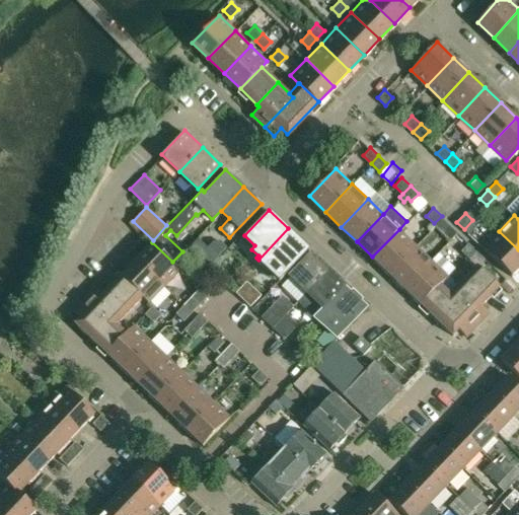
[(450,224),(442,216),(434,223),(443,231),(450,224)]
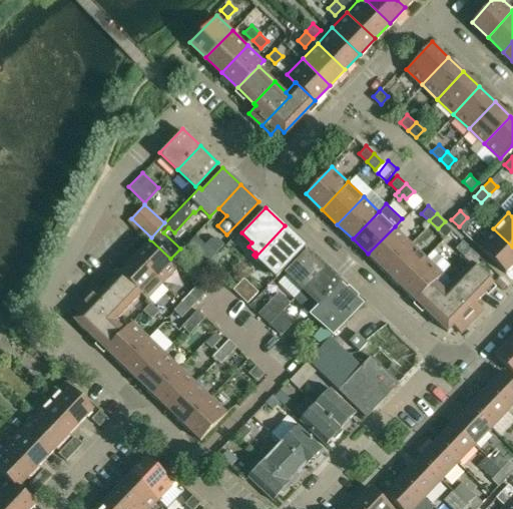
[(305,244),(285,225),(255,257),(276,276),(305,244)]
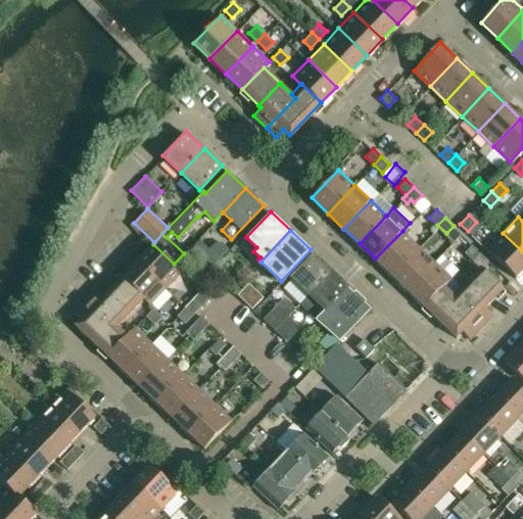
[(375,258),(391,274),(418,246),(402,231),(375,258)]
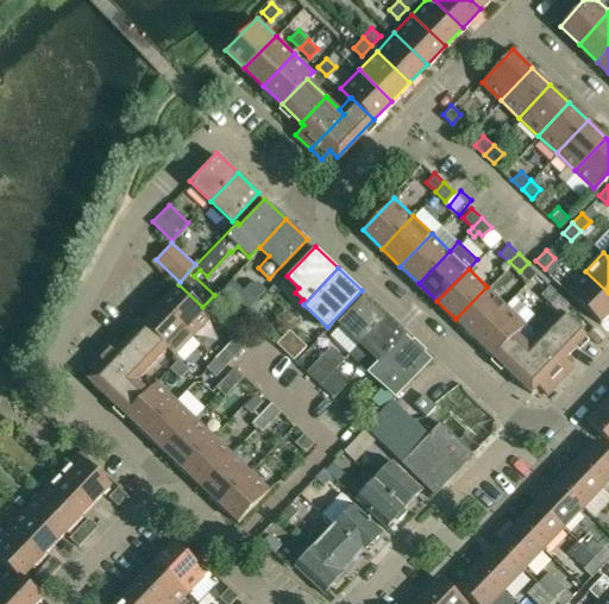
[(567,290),(600,321),(608,310),(608,293),(585,271),(567,290)]
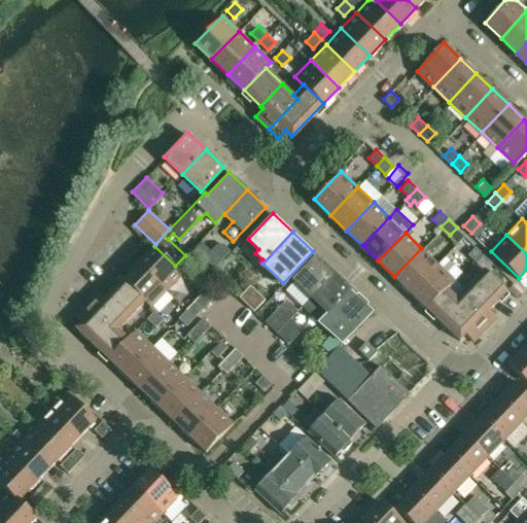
[(201,239),(191,249),(200,257),(211,269),(223,256),(232,249),(231,248),(219,237),(209,248),(201,239)]
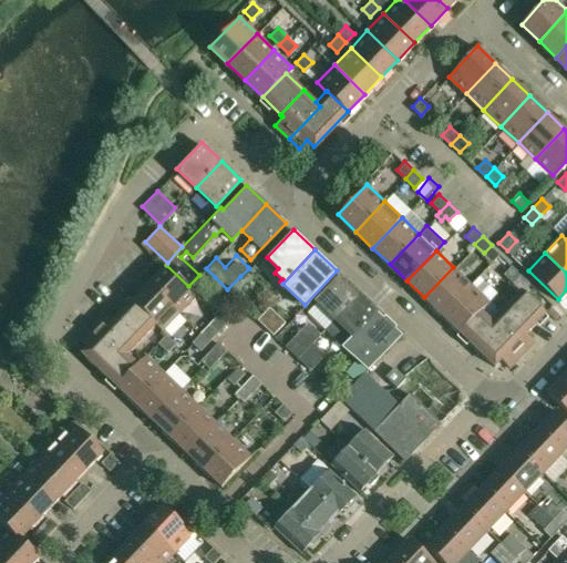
[(195,293),(188,286),(166,265),(165,264),(148,282),(178,310),(195,293)]
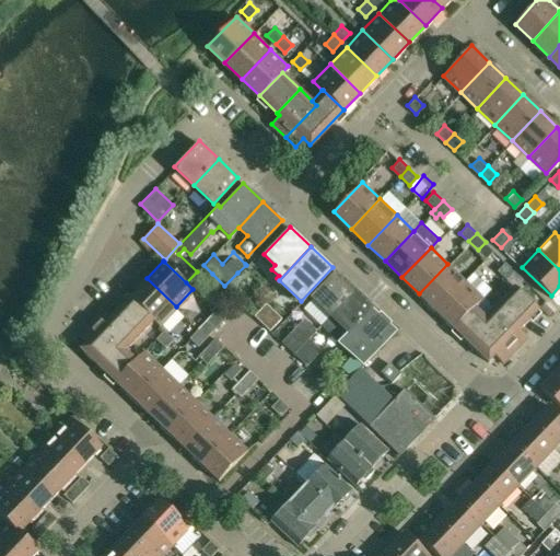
[(506,277),(514,269),(505,261),(498,268),(506,277)]
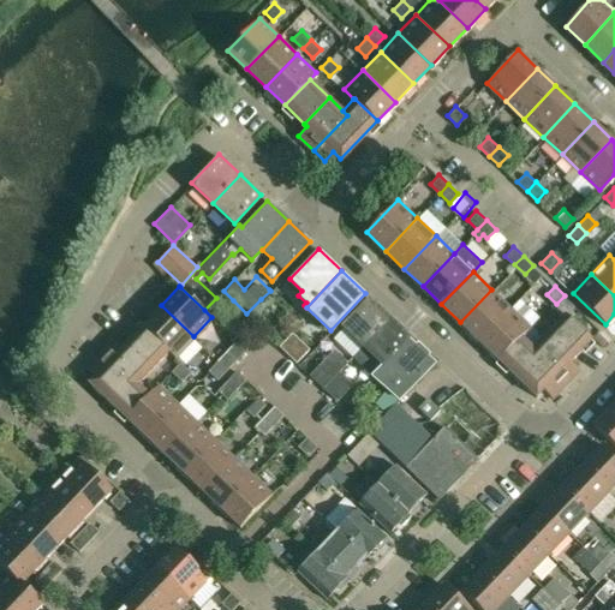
[(460,322),(479,340),(511,306),(491,289),(460,322)]
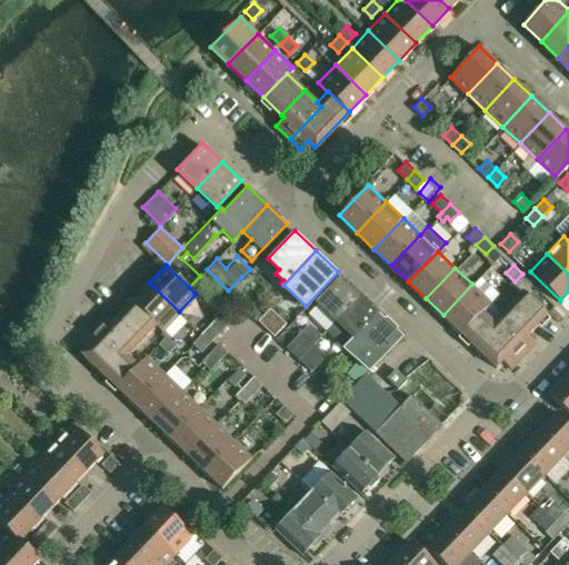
[(316,301),(336,320),(361,294),(341,275),(316,301)]
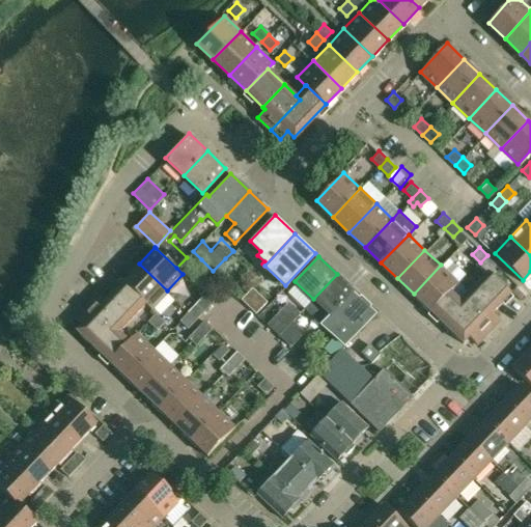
[(152,306),(167,290),(139,264),(123,279),(152,306)]
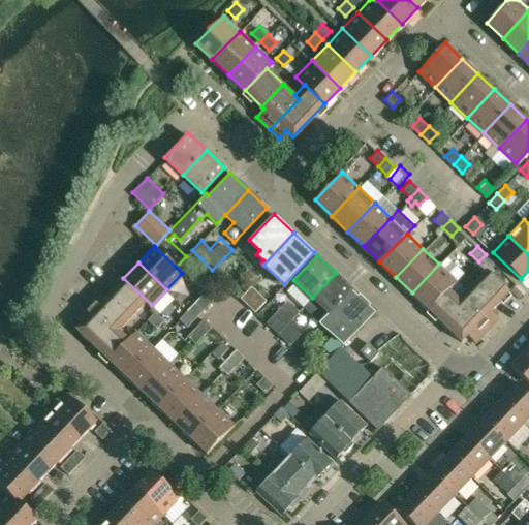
[(412,292),(428,308),(456,279),(439,264),(412,292)]
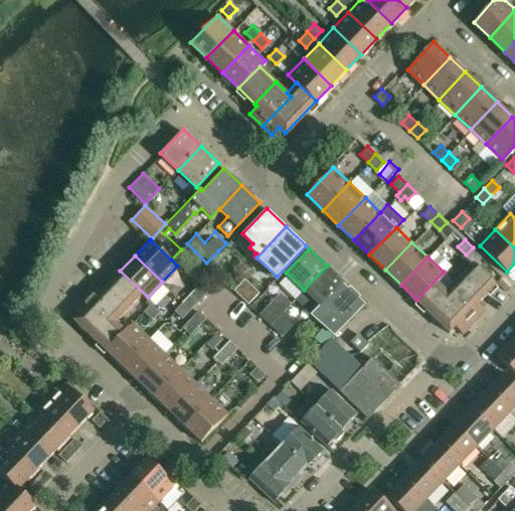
[(495,283),(484,273),(473,263),(458,279),(479,299),(495,283)]
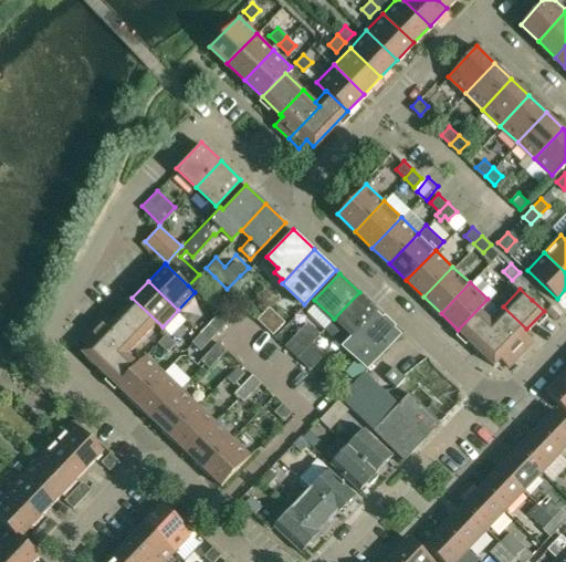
[(334,319),(352,335),(378,310),(359,292),(334,319)]
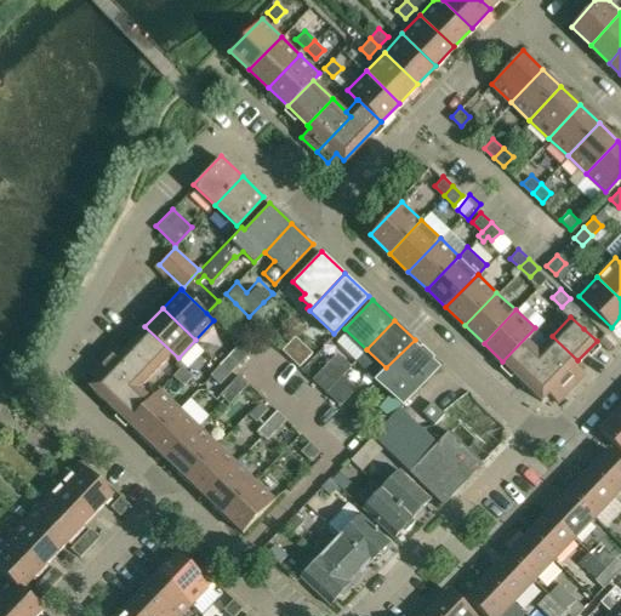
[(176,360),(178,358),(144,326),(126,346),(153,371),(170,353),(176,360)]
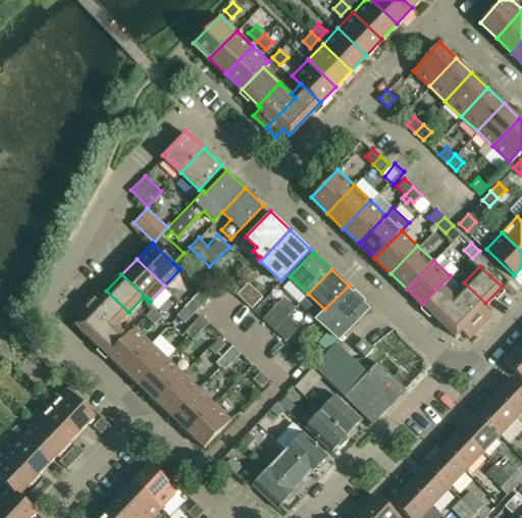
[(422,304),(432,313),(455,335),(461,329),(469,337),(478,326),(449,298),(452,295),(441,285),(450,276),(450,275),(422,304)]
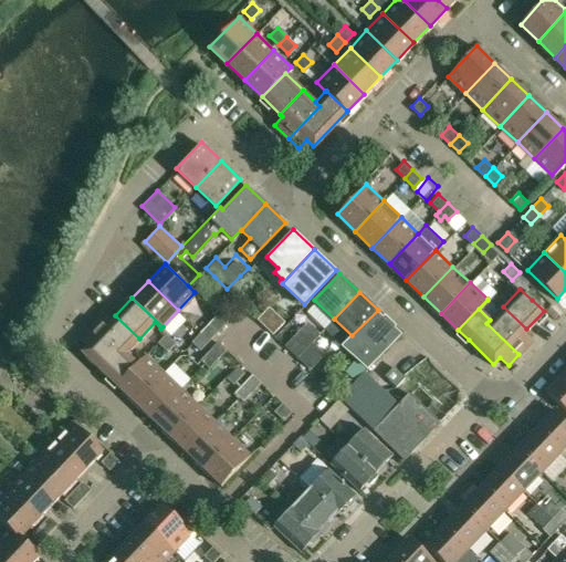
[(257,318),(272,333),(285,319),(269,304),(257,318)]
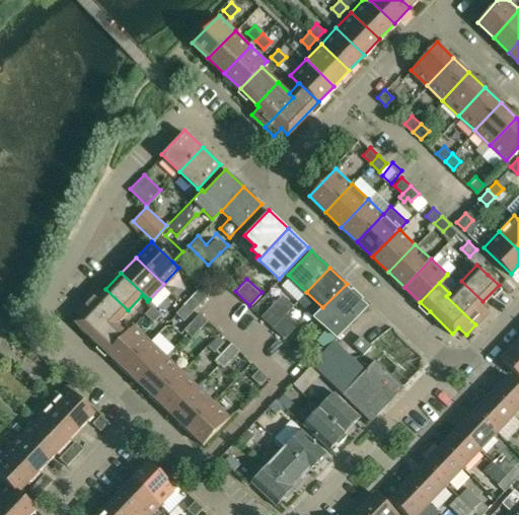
[(461,281),(449,293),(446,296),(475,324),(489,311),(480,304),(483,301),(461,281)]
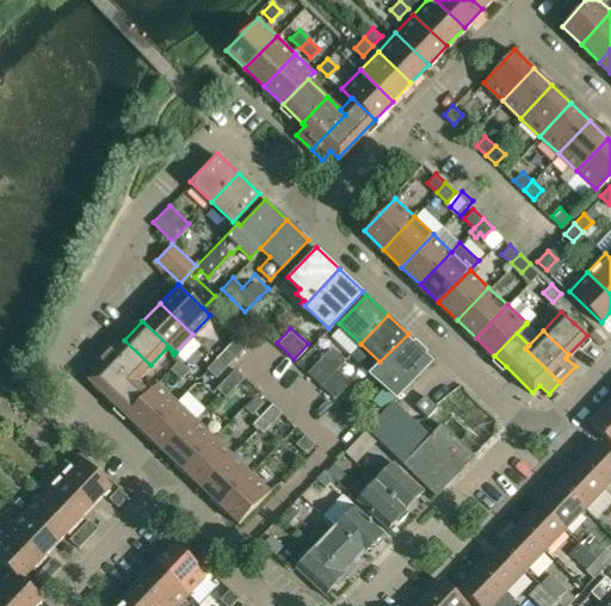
[(395,396),(432,358),(408,334),(380,362),(370,372),(395,396)]
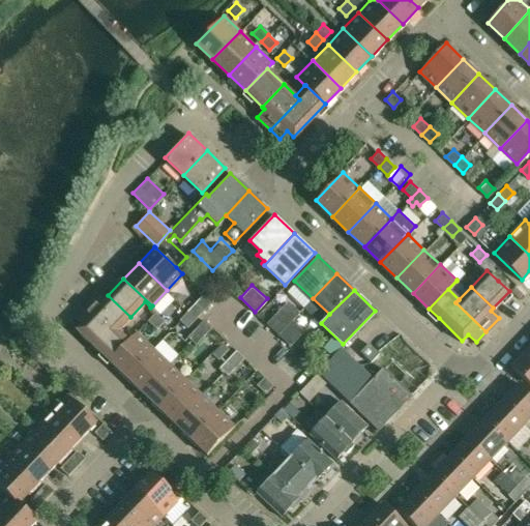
[(115,332),(118,330),(130,317),(108,295),(105,299),(96,292),(85,303),(115,332)]
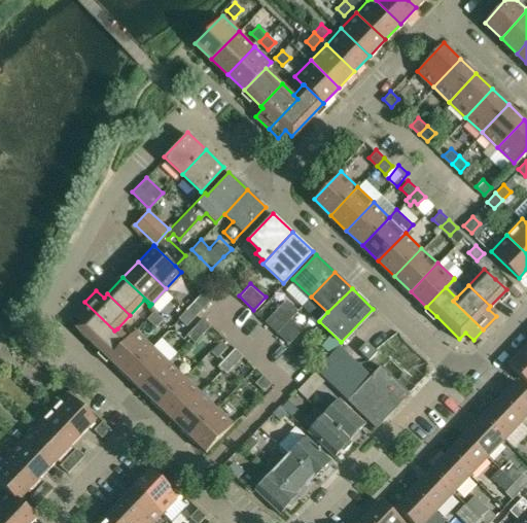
[(297,310),(285,299),(265,320),(277,332),(297,310)]
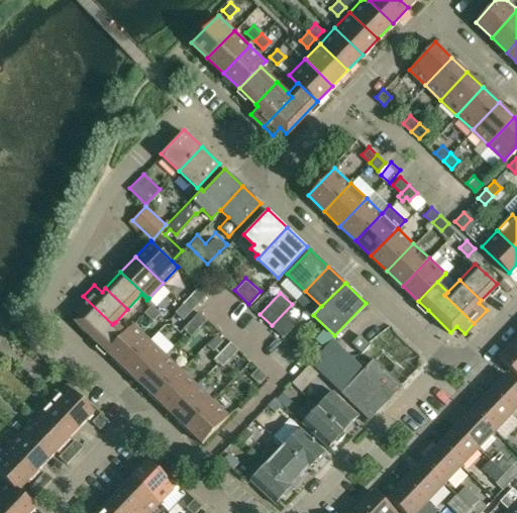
[(190,294),(182,302),(190,309),(198,301),(190,294)]
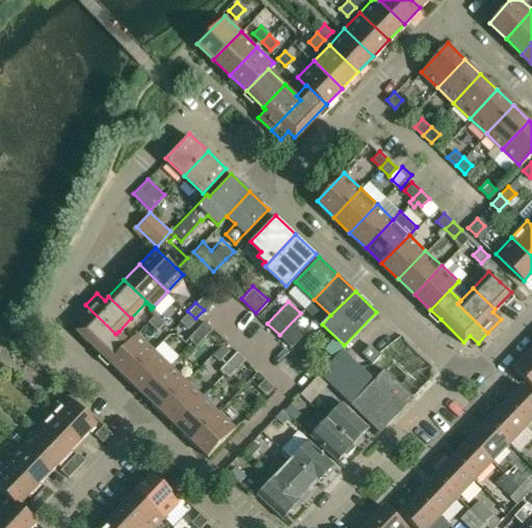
[(77,330),(99,351),(115,334),(85,305),(75,316),(83,323),(77,330)]
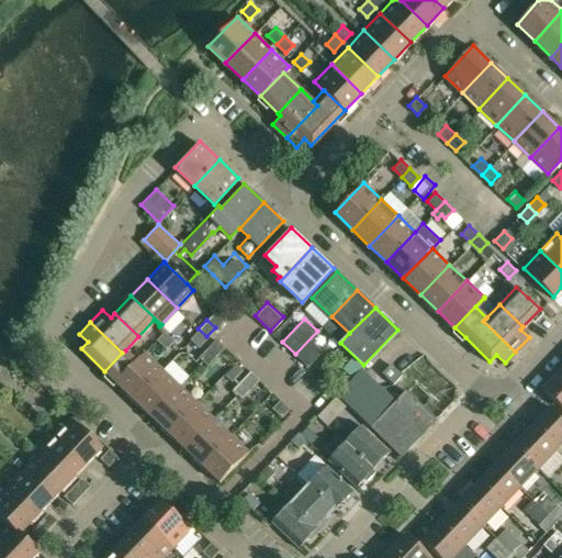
[(198,328),(190,337),(198,346),(206,336),(198,328)]
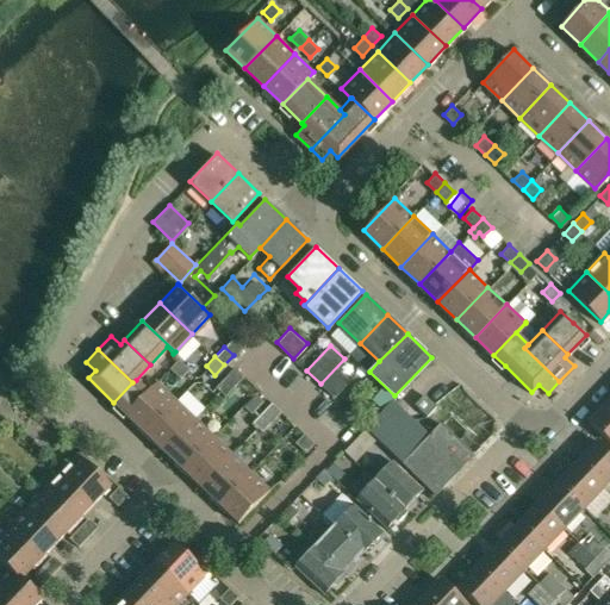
[(358,370),(344,359),(321,384),(334,395),(358,370)]
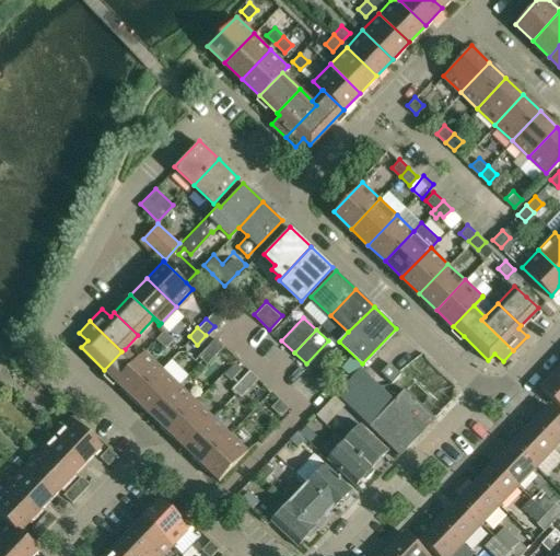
[(173,338),(168,333),(161,342),(165,346),(173,338)]
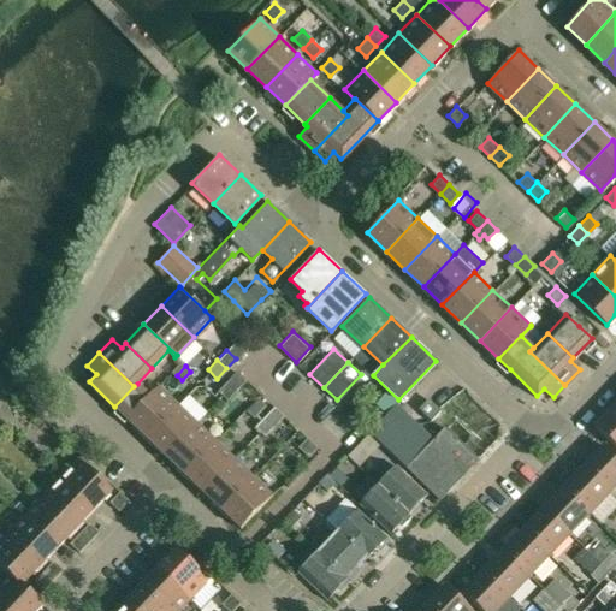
[(237,369),(226,379),(236,389),(246,378),(237,369)]
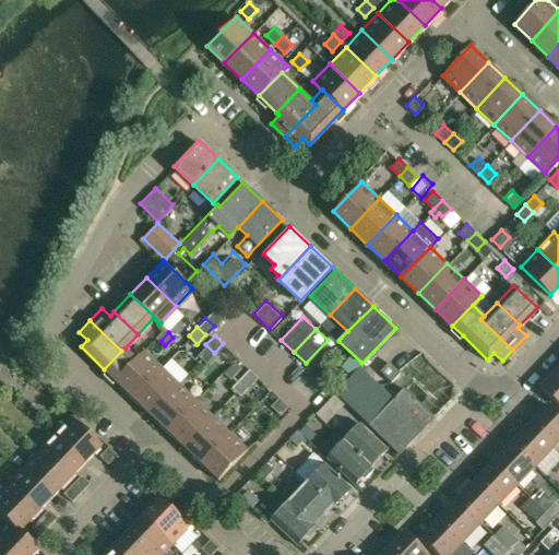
[(205,344),(198,354),(205,362),(214,353),(205,344)]
